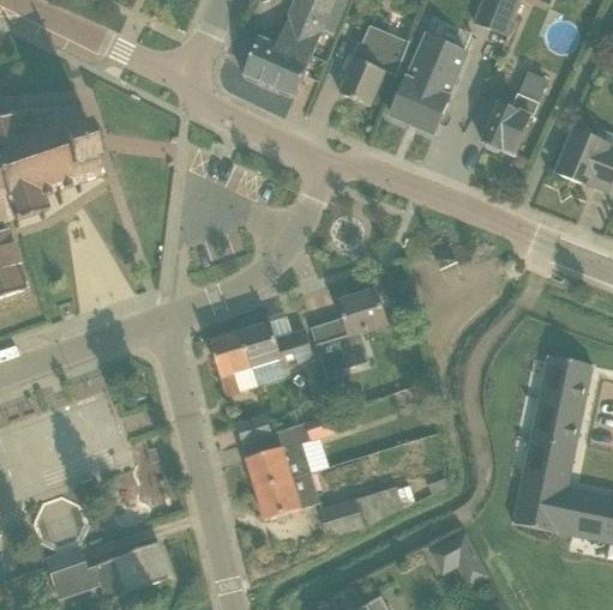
[(294,0),(289,12),(286,22),(276,43),(259,36),(241,76),(293,97),(302,76),(322,30),(332,0),(294,0)]
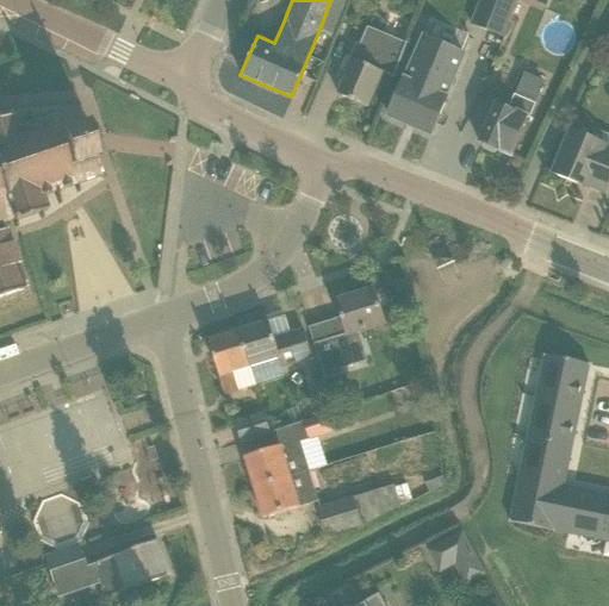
[(478,0),(471,22),(491,29),(502,33),(514,0),(478,0)]
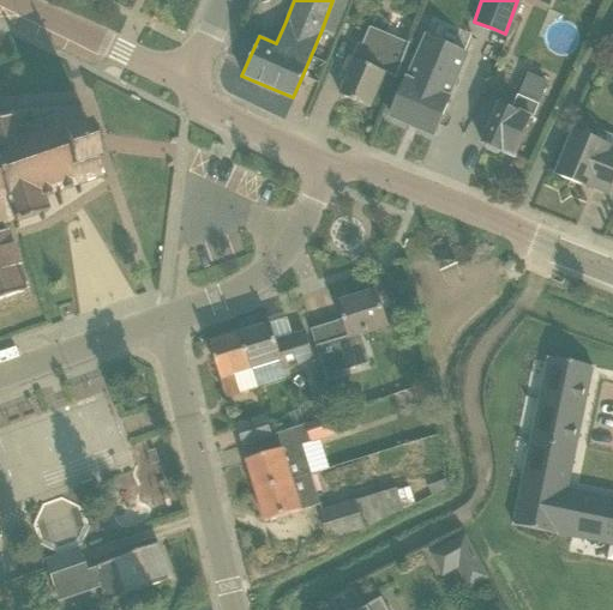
[(372,31),(366,44),(358,41),(350,55),(341,76),(346,78),(340,92),(368,106),(384,70),(395,74),(409,42),(386,32),(384,37),(372,31)]
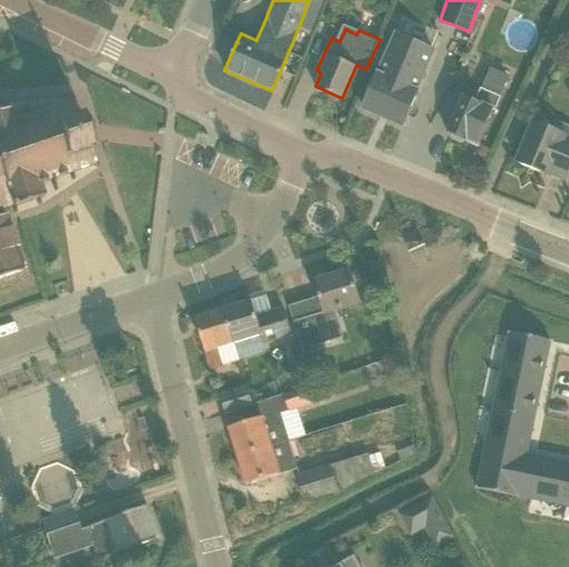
[(362,107),(402,124),(417,89),(415,88),(432,48),(395,32),(379,72),(378,72),(362,107)]
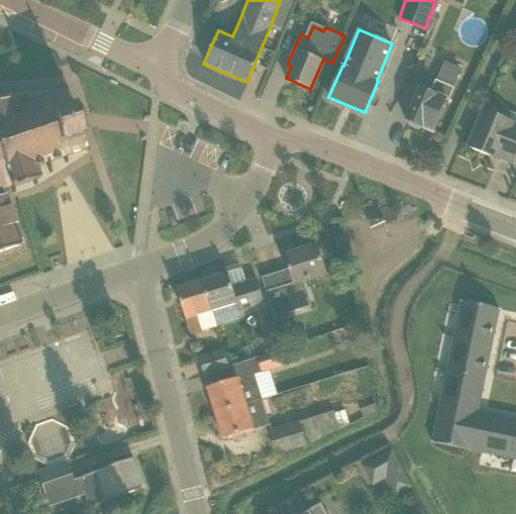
[(420,86),(405,119),(408,120),(408,125),(418,129),(421,126),(424,127),(424,126),(433,129),(459,68),(444,62),(431,91),(420,86)]
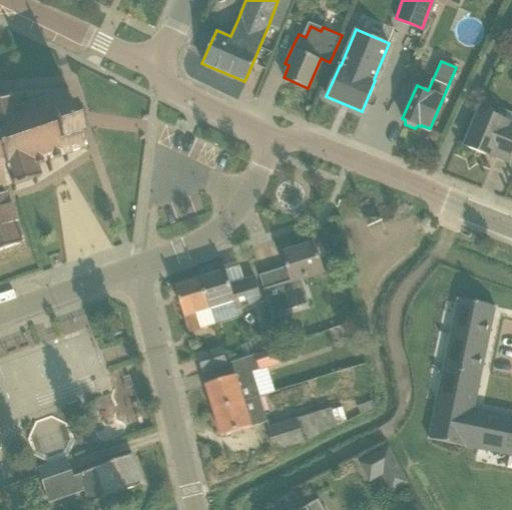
[(79,131),(82,130),(80,124),(74,108),(75,108),(72,101),(70,102),(65,90),(67,86),(65,85),(63,89),(44,95),(42,89),(40,90),(42,96),(28,101),(24,91),(21,92),(25,102),(15,105),(11,93),(7,95),(4,90),(2,91),(4,96),(0,98),(0,185),(1,185),(9,182),(12,189),(14,188),(12,183),(32,177),(33,182),(36,181),(34,176),(39,174),(35,162),(45,159),(48,169),(50,168),(47,158),(62,153),(64,159),(66,159),(64,152),(83,146),(86,148),(88,146),(84,144),(79,131)]
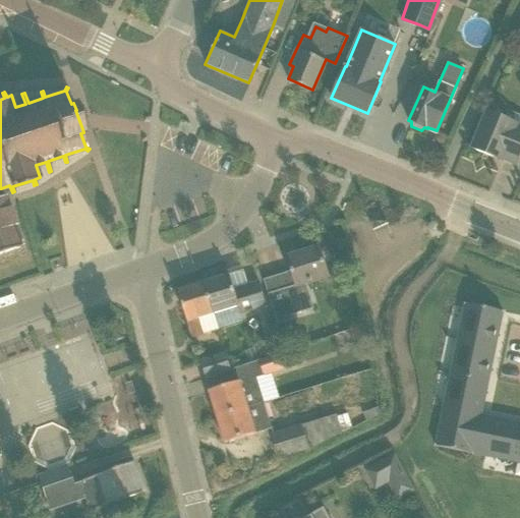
[(480,126),(472,146),(492,155),(493,152),(516,162),(519,152),(519,115),(510,111),(507,118),(482,108),(475,124),(480,126)]
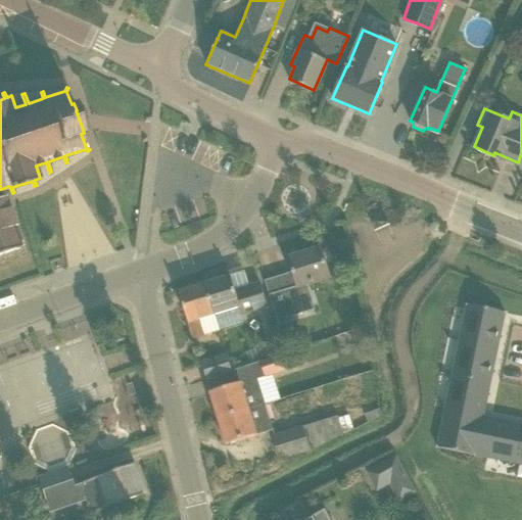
[(1,189),(0,189),(0,252),(20,245),(19,243),(20,243),(19,240),(18,241),(1,189)]
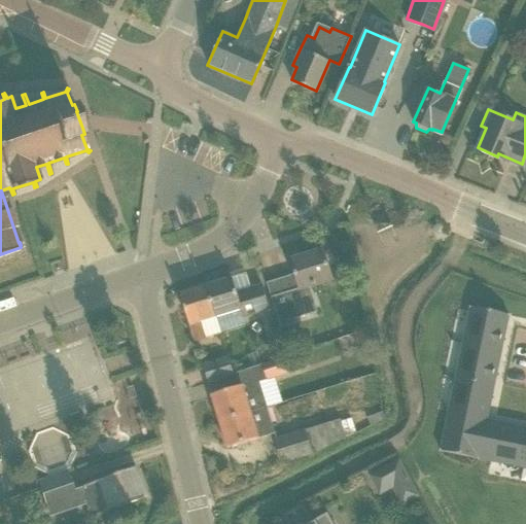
[(290,258),(294,273),(266,281),(274,308),(276,308),(280,324),(292,321),(290,315),(312,308),(306,286),(331,278),(322,248),(290,258)]
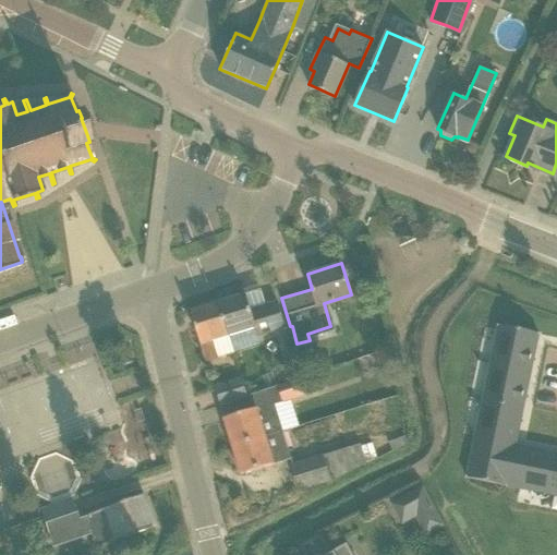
[(251,309),(245,292),(218,301),(228,334),(244,328),(244,329),(254,327),(257,336),(286,327),(277,301),(251,309)]
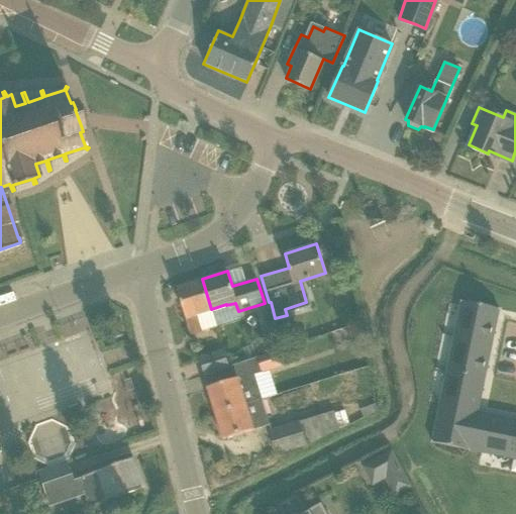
[(196,314),(211,309),(202,279),(176,287),(188,324),(191,333),(201,329),(196,314)]
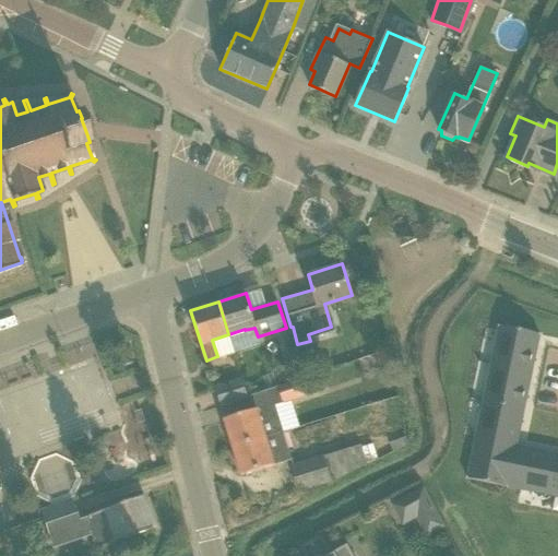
[(491,359),(532,367),(539,330),(499,321),(491,359)]
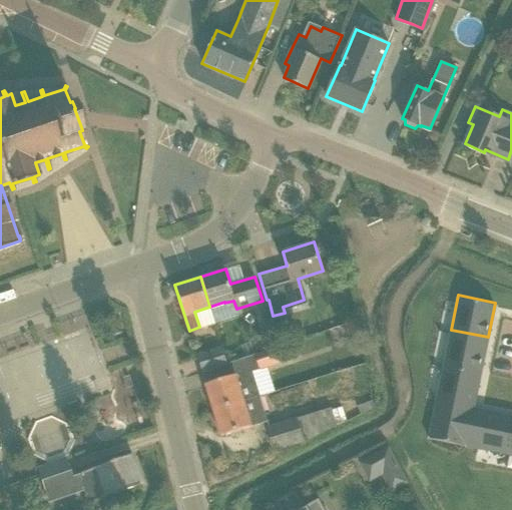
[(356,318),(347,321),(352,335),(360,332),(356,318)]
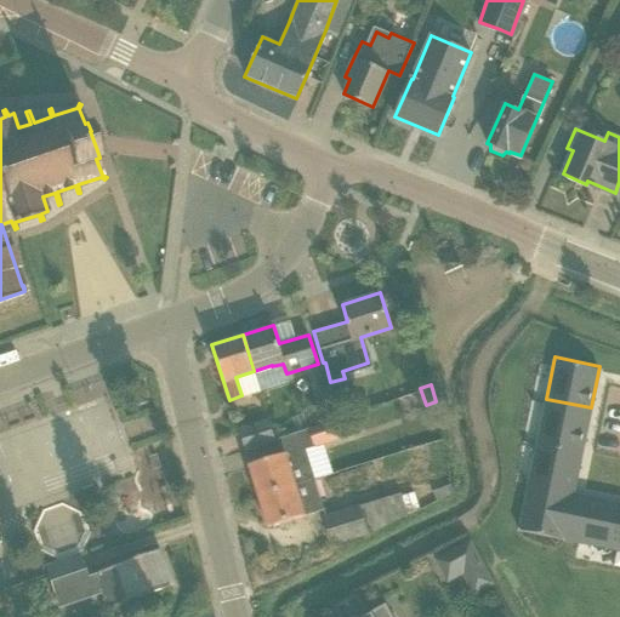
[(358,409),(354,396),(337,403),(342,415),(358,409)]
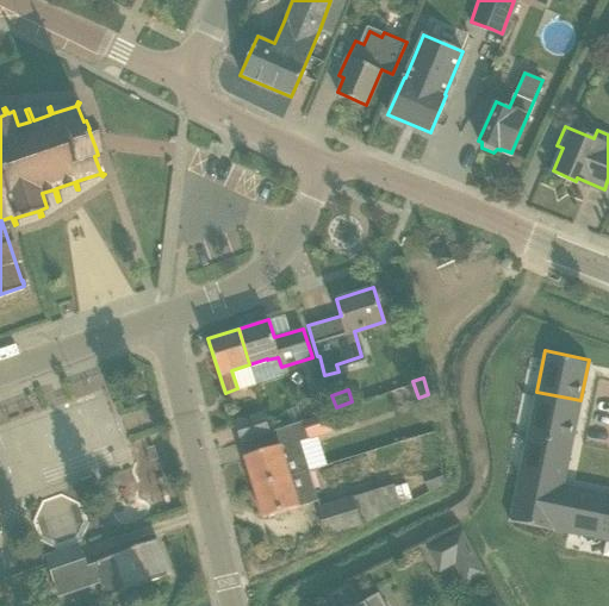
[(328,391),(327,391),(303,399),(309,417),(334,408),(328,391)]
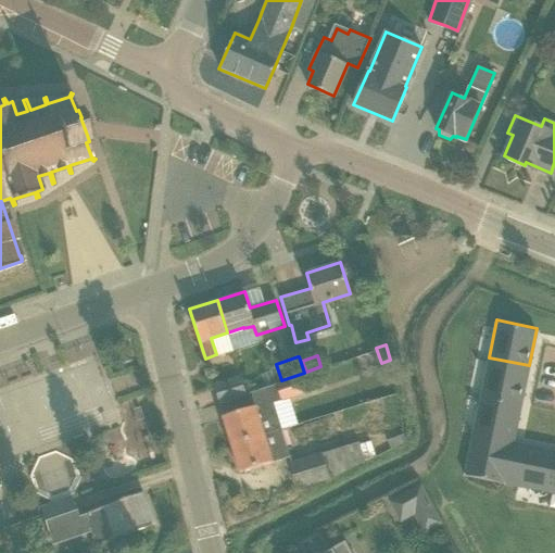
[(489,357),(481,393),(521,402),(529,365),(489,357)]
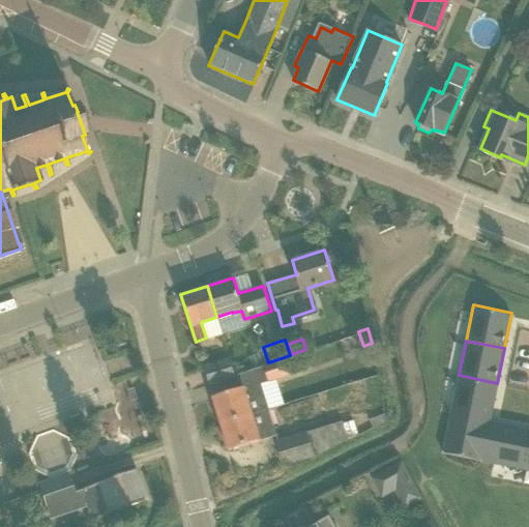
[(268,363),(237,374),(240,387),(212,396),(221,423),(268,409),(261,384),(276,380),(300,373),(299,371),(311,368),(304,351),(290,355),(290,356),(268,363)]
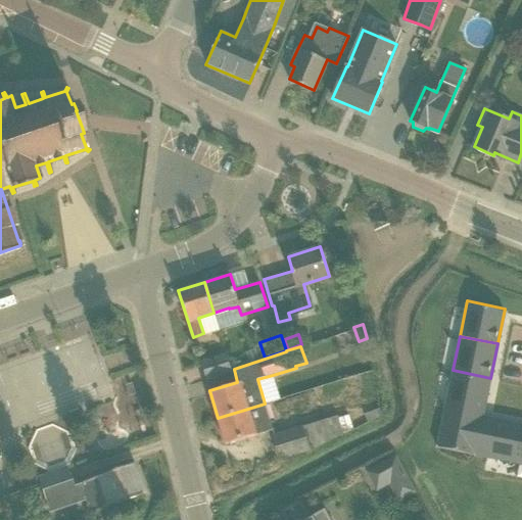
[(231,370),(226,352),(200,361),(205,378),(231,370)]
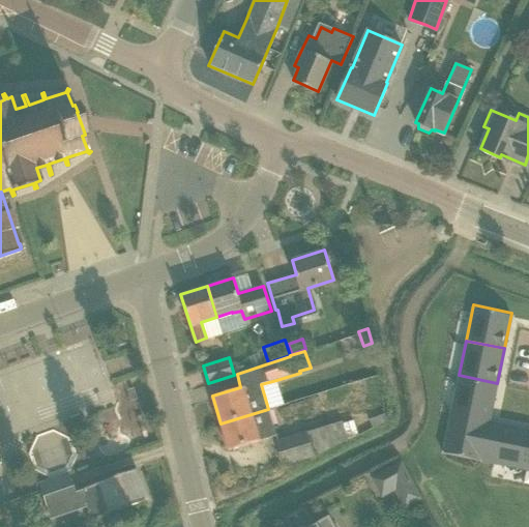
[(459,375),(451,409),(489,417),(497,383),(459,375)]
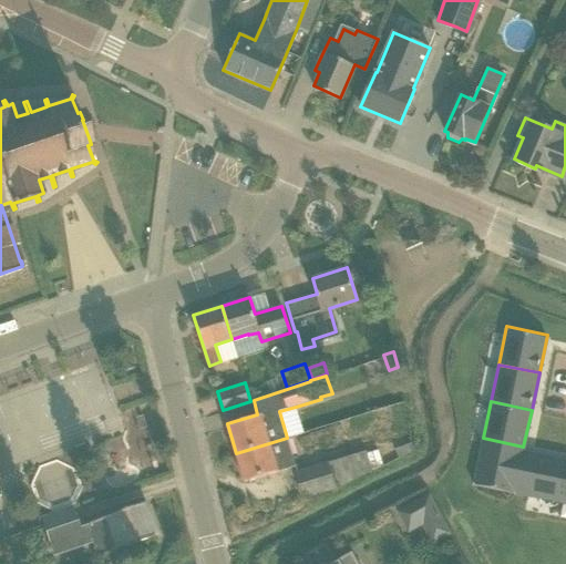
[(236,453),(244,480),(295,464),(287,438),(236,453)]
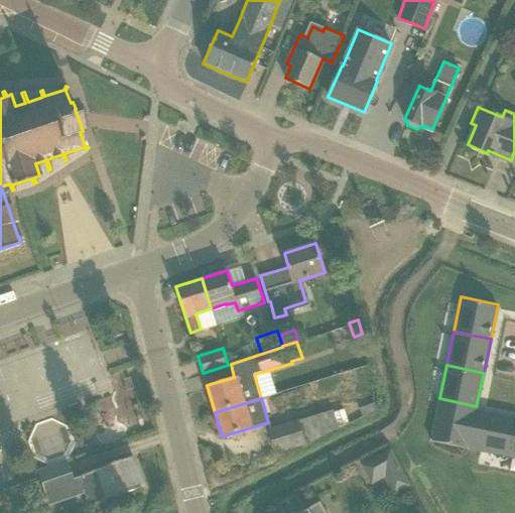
[(468,444),(476,406),(439,398),(431,437),(468,444)]
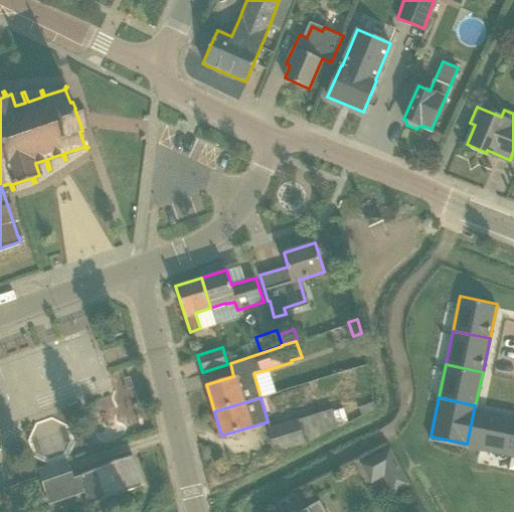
[(375,407),(373,400),(365,403),(368,410),(375,407)]
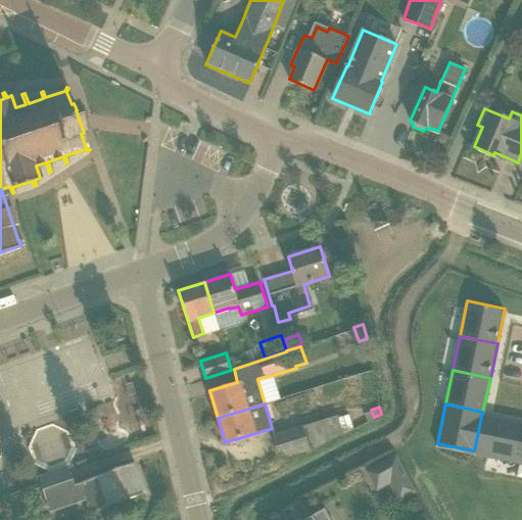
[(311,450),(342,433),(338,416),(337,415),(302,425),(302,423),(271,433),(279,459),(311,450)]
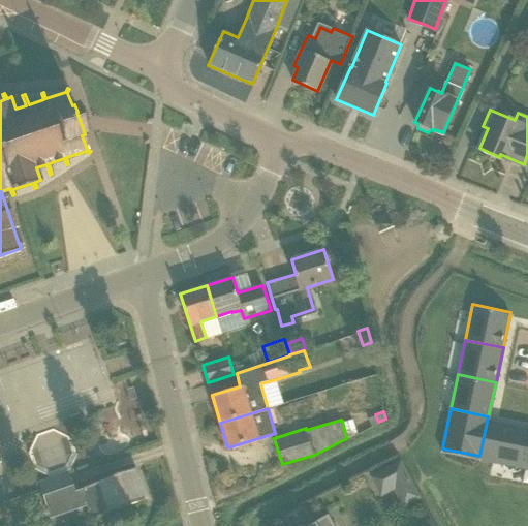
[(527,446),(527,426),(497,420),(489,458),(524,465),(527,446)]
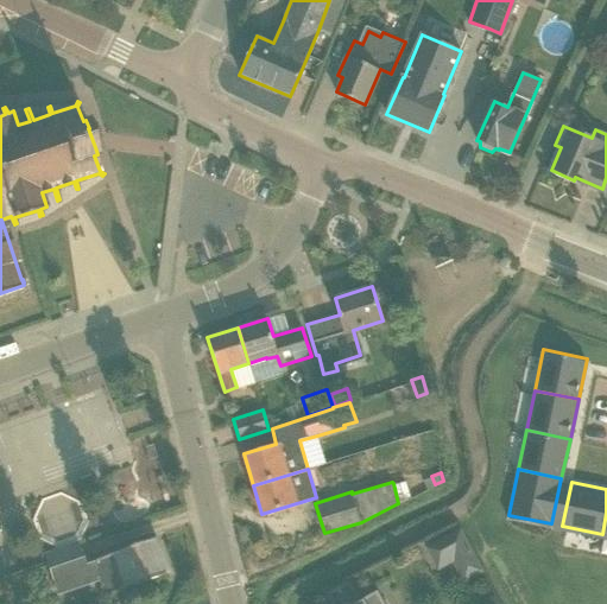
[(434,564),(469,545),(460,527),(424,546),(434,564)]
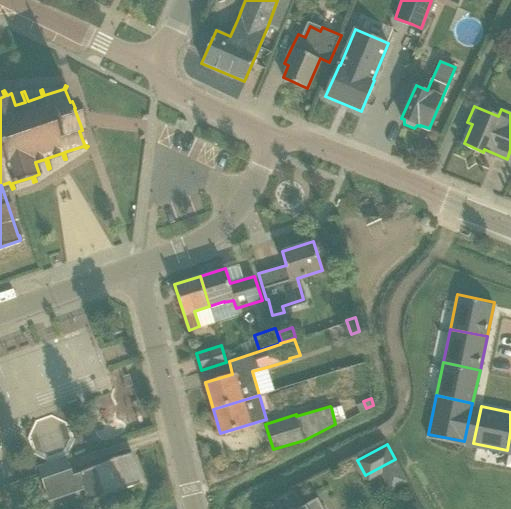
[(126,453),(78,470),(89,500),(137,483),(126,453)]
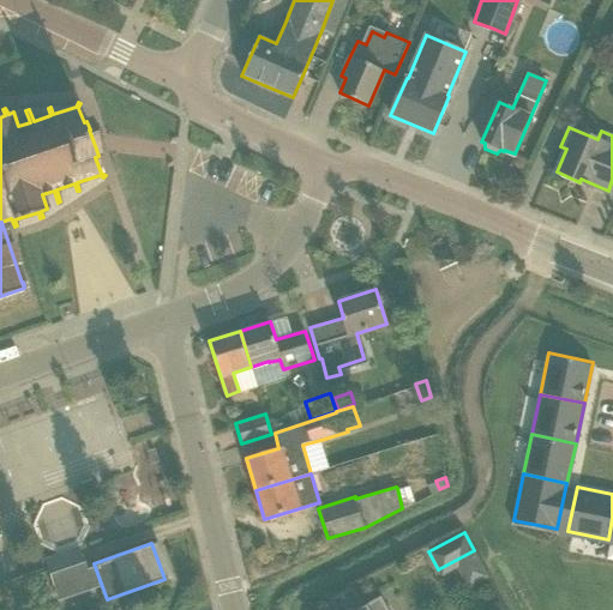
[(85,568),(78,547),(43,559),(47,569),(54,590),(89,578),(85,568)]
